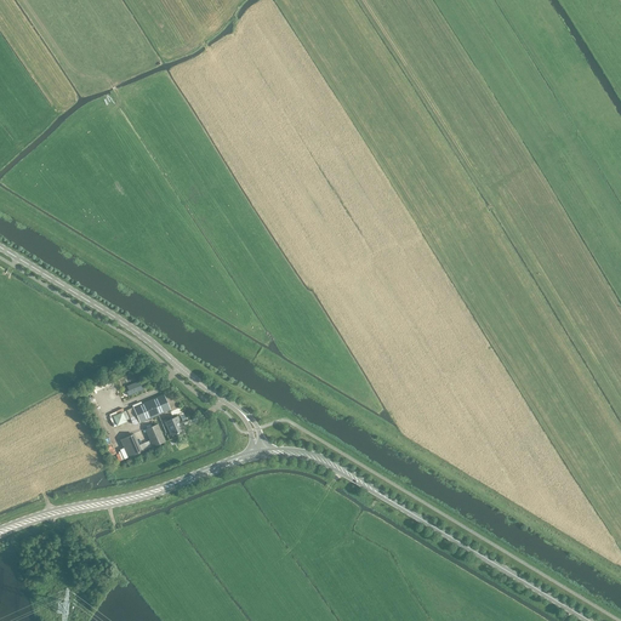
[(140,381),(126,386),(129,391),(131,396),(143,389),(140,381)]
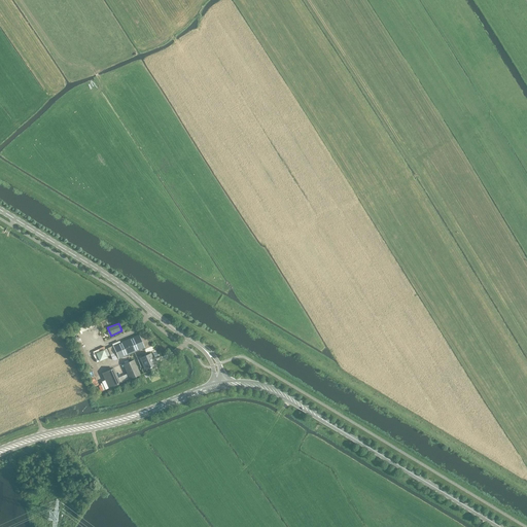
[(144,348),(138,335),(113,346),(118,358),(144,348)]
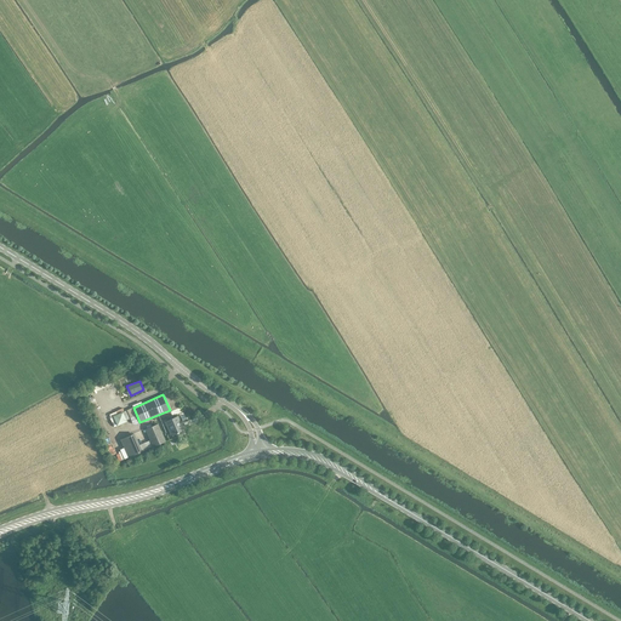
[(126,421),(123,412),(113,416),(118,425),(126,421)]
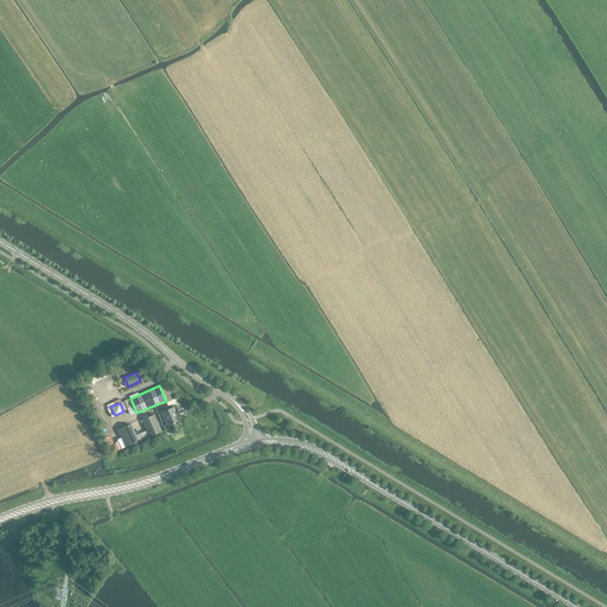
[(172,408),(170,409),(163,411),(167,425),(177,421),(172,408)]
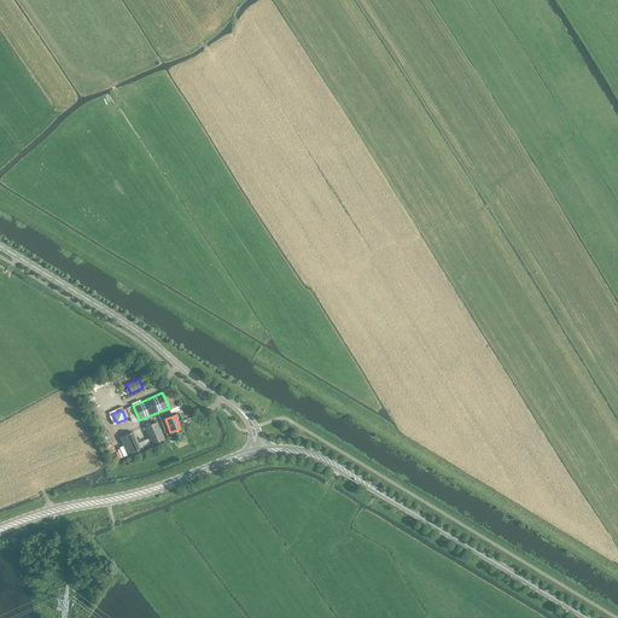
[(157,423),(145,427),(152,444),(164,439),(157,423)]
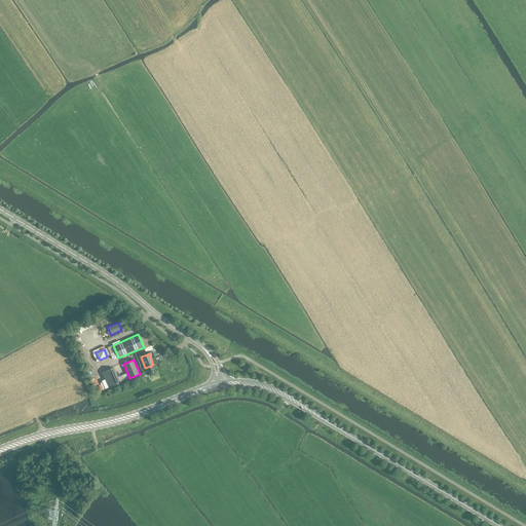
[(103,372),(106,381),(109,387),(119,382),(113,368),(103,372)]
